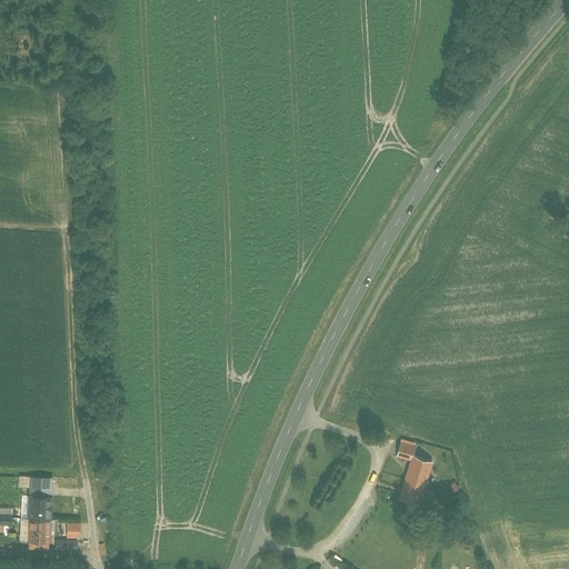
[(433,461),(411,455),(399,499),(421,505),(433,461)]
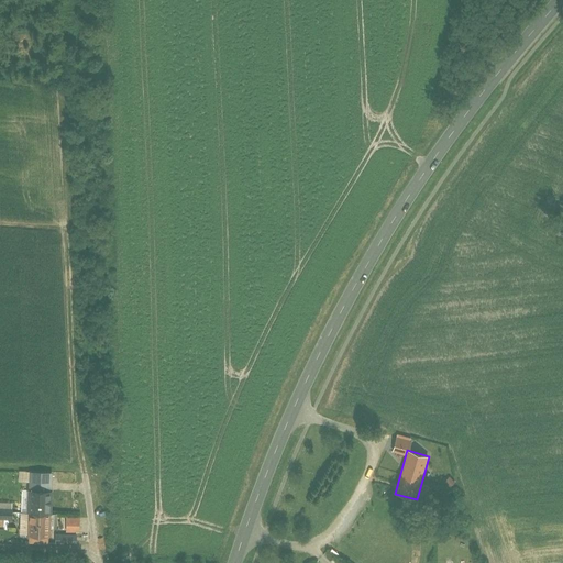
[(54,471),(31,471),(30,488),(53,488),(54,471)]
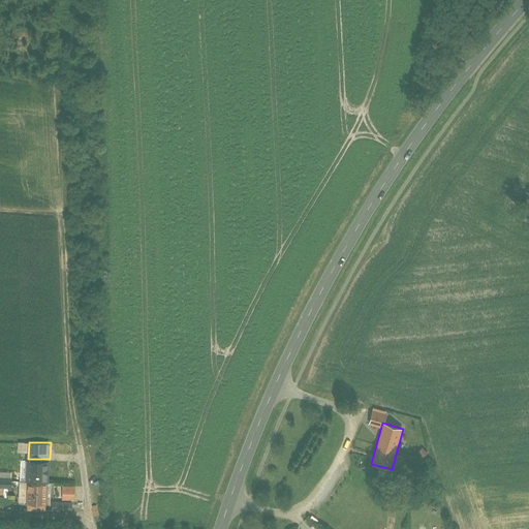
[(423,447),(417,452),(422,457),(427,452),(423,447)]
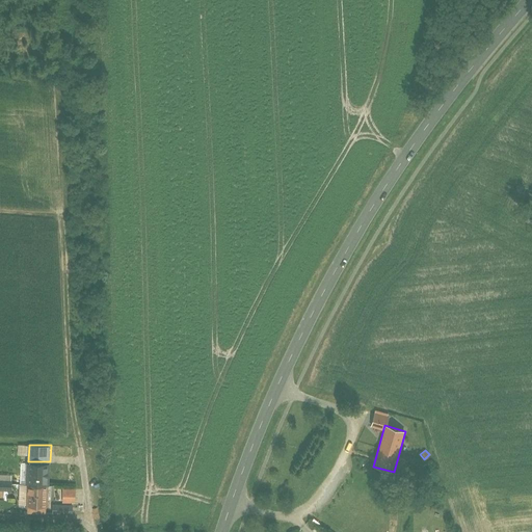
[(28,461),(28,483),(50,483),(50,461),(28,461)]
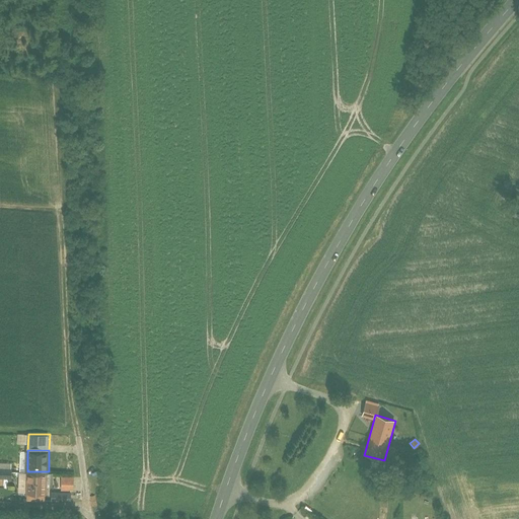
[(0,477),(11,477),(10,462),(0,462),(0,477)]
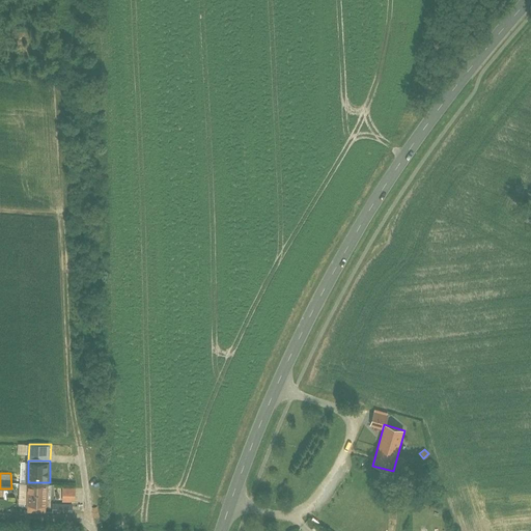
[(72,480),(58,480),(58,495),(71,495),(72,480)]
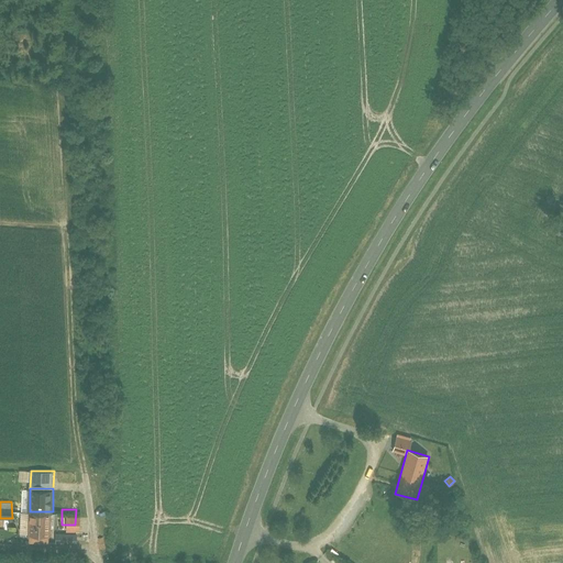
[(30,511),(30,542),(48,542),(48,534),(53,534),(53,511),(30,511)]
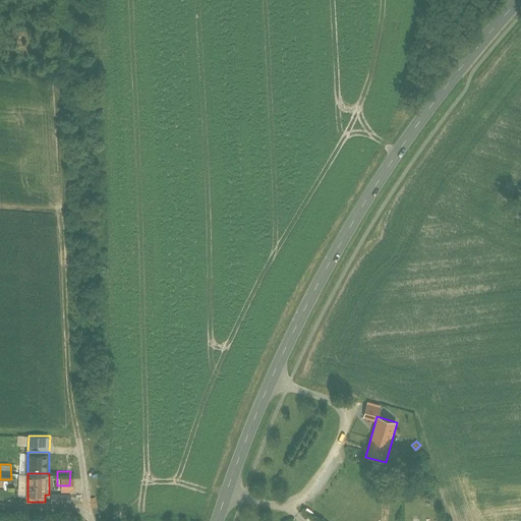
[(51,504),(70,503),(70,493),(50,494),(51,504)]
